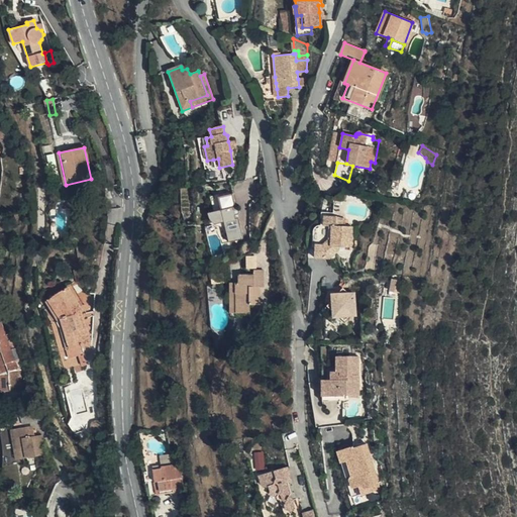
[(236,207),(233,194),(218,197),(221,210),(208,213),(211,221),(215,224),(224,223),(229,242),(233,241),(236,243),(240,240),(243,239),(239,218),(236,219),(235,215),(237,215),(240,213),(239,209),(236,207)]
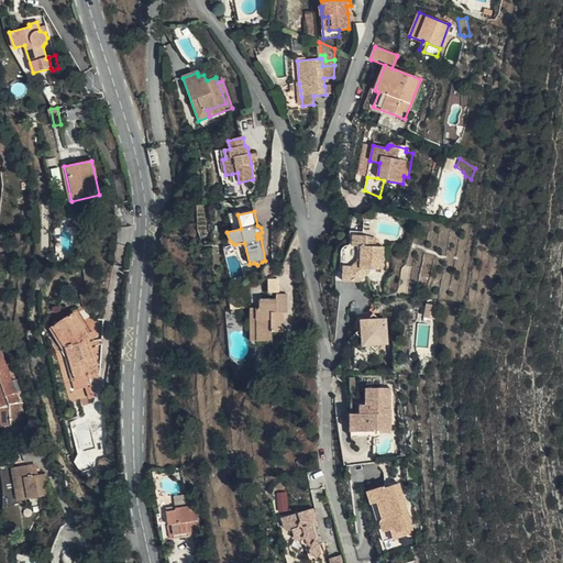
[(92,227),(90,217),(83,219),(84,229),(92,227)]
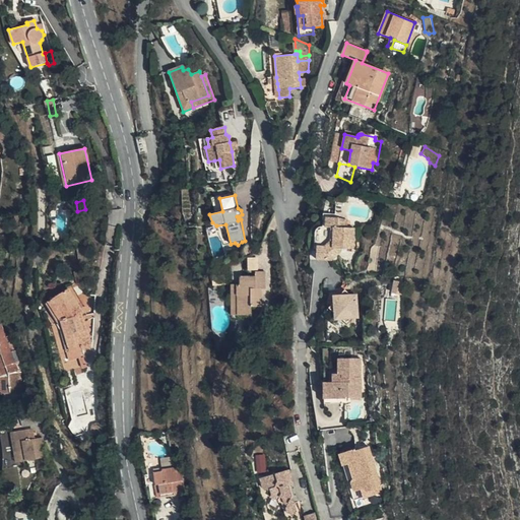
[(318,230),(317,239),(327,239),(326,247),(319,247),(319,257),(333,258),(341,251),(341,248),(355,248),(355,226),(348,226),(348,218),(338,216),(329,216),(328,225),(322,225),(318,230)]
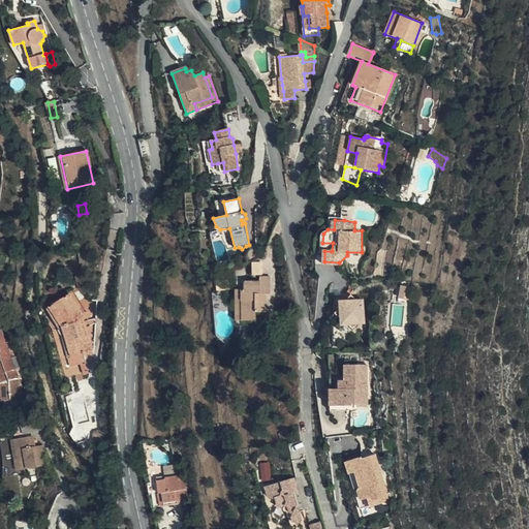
[(333,243),(322,243),(322,250),(324,251),(332,251),(333,243)]
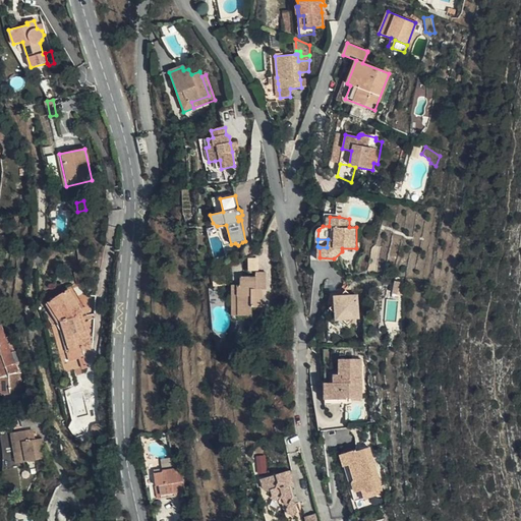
[(241,285),(238,285),(238,315),(251,316),(251,307),(262,307),(262,289),(266,290),(266,273),(256,273),(255,277),(241,277),(241,285)]
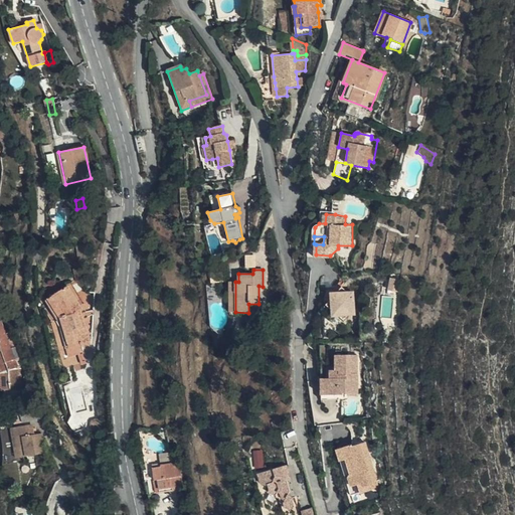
[(337,287),(330,288),(327,302),(346,319),(351,314),(357,313),(356,291),(350,291),(341,283),(337,287)]
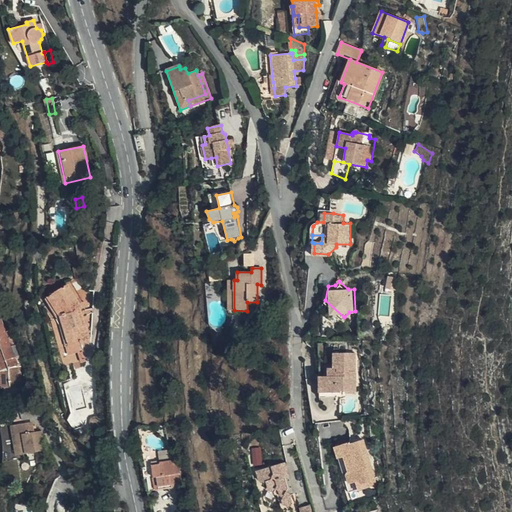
[(81,307),(68,284),(46,299),(60,323),(68,354),(78,352),(83,351),(80,342),(83,341),(79,328),(83,327),(77,310),(80,309),(81,307)]
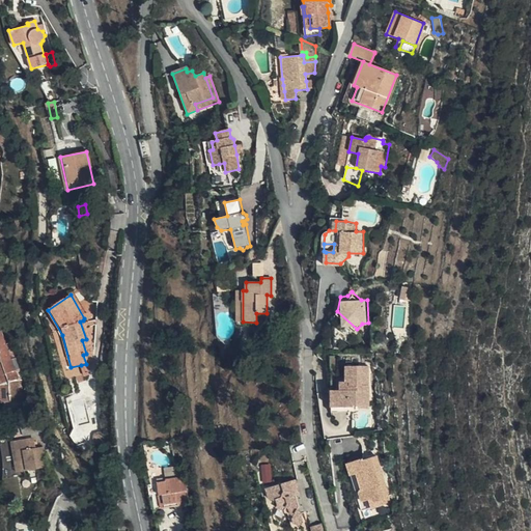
[(92,352),(83,320),(80,322),(86,339),(82,340),(86,354),(92,352)]
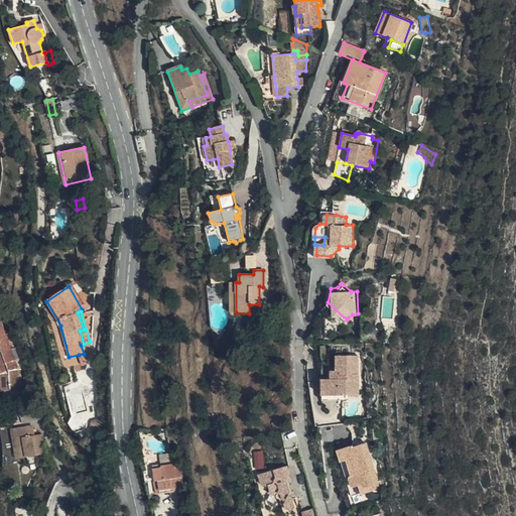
[(1,321),(0,320),(0,370),(1,372),(1,391),(4,391),(5,401),(20,400),(22,391),(21,358),(13,332),(6,334),(1,321)]
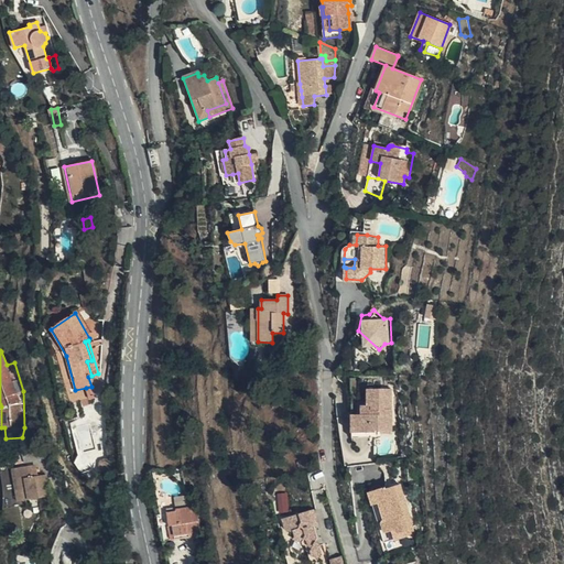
[(354,412),(354,431),(372,431),(378,431),(378,427),(392,427),(392,387),(369,387),(369,403),(362,403),(362,412),(354,412)]
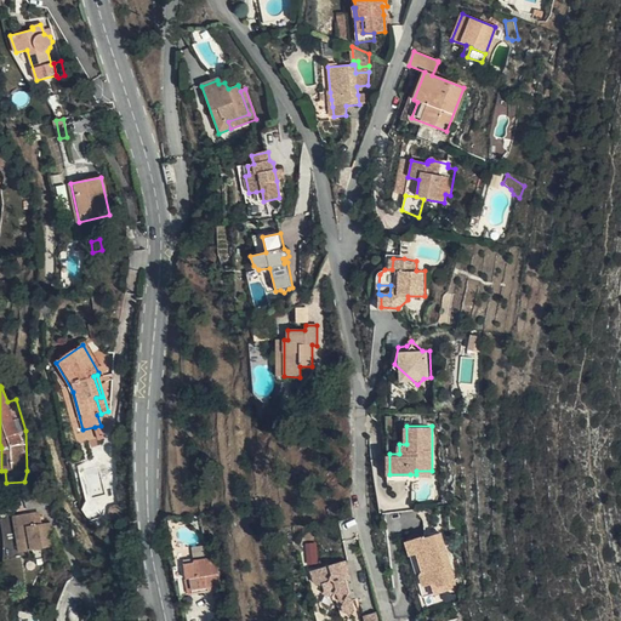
[(106,518),(112,517),(110,510),(113,506),(120,506),(118,500),(108,502),(104,508),(106,518)]
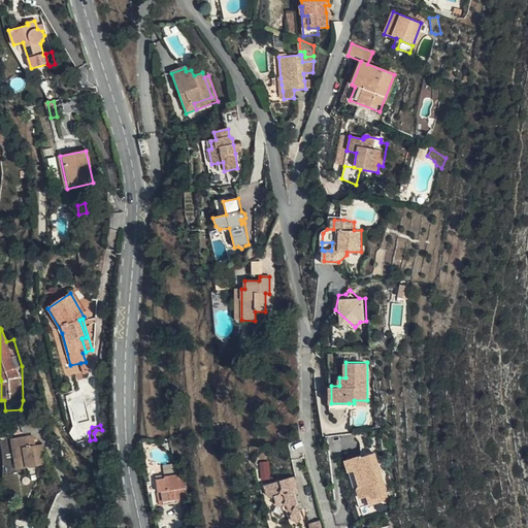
[(95,439),(103,437),(102,430),(96,430),(94,433),(95,439)]
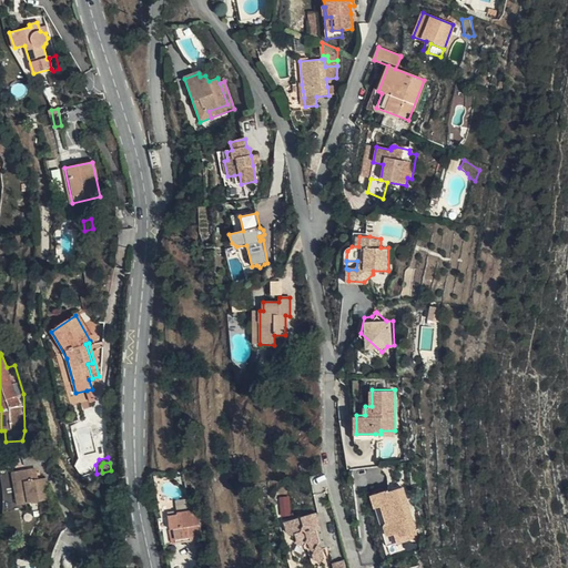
[(34,479),(32,468),(12,472),(17,494),(20,494),(22,504),(49,499),(47,477),(39,479),(34,479)]
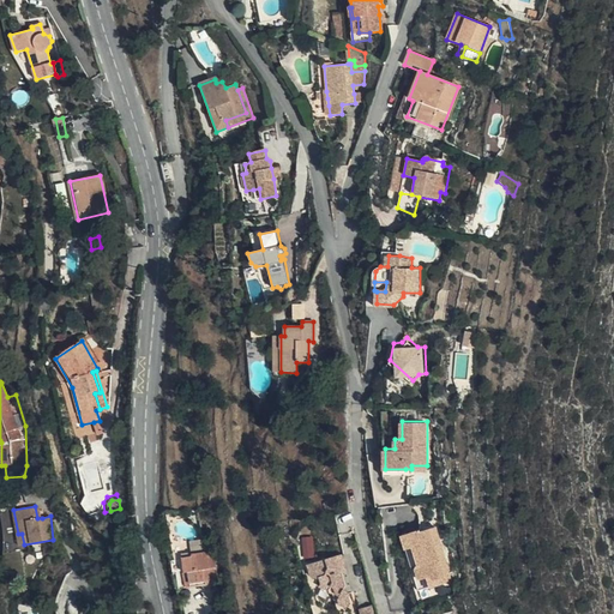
[(419,581),(426,578),(429,578),(433,581),(440,578),(441,583),(452,581),(435,528),(420,531),(419,530),(405,534),(419,581)]
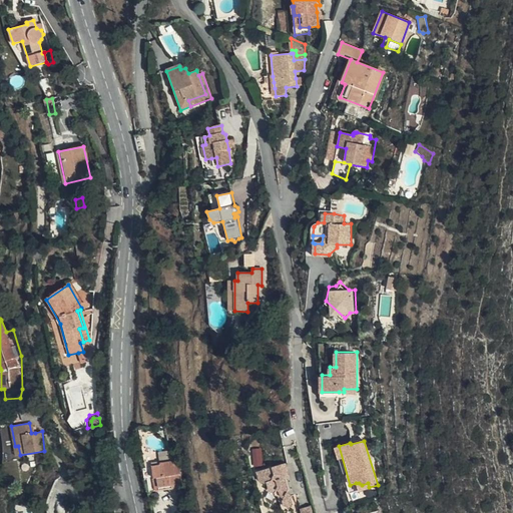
[(152,467),(154,478),(157,478),(158,487),(176,485),(182,484),(178,461),(160,463),(161,465),(152,467)]
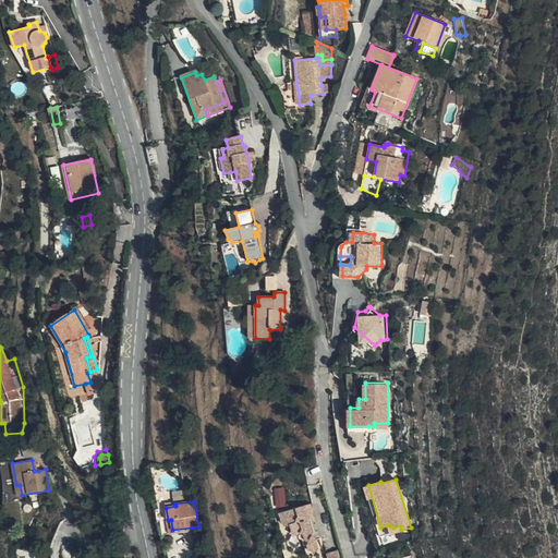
[(311,504),(279,512),(282,523),(287,525),(290,525),(292,532),(298,535),(299,538),(302,541),(305,549),(308,550),(314,553),(318,545),(316,540),(319,538),(311,504)]
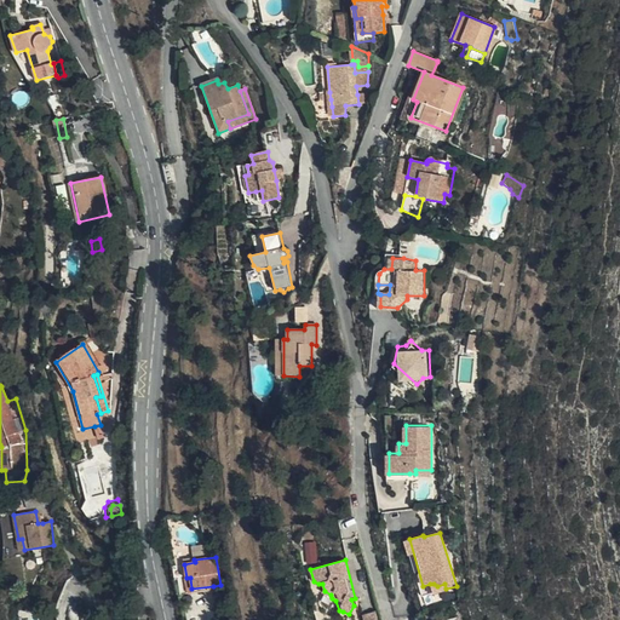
[(190,578),(187,578),(189,592),(213,590),(213,586),(191,589),(190,578)]
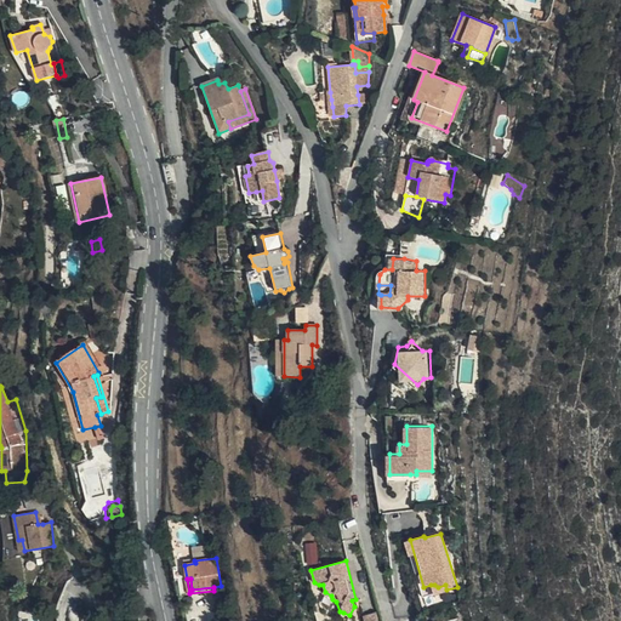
[(380,620),(377,610),(366,614),(368,620),(380,620)]
